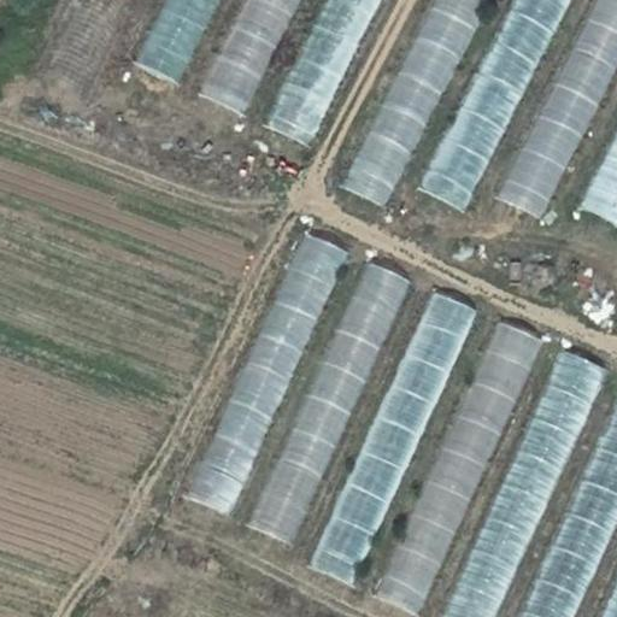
[(248,0),(238,28),(282,47),(300,0),(248,0)]
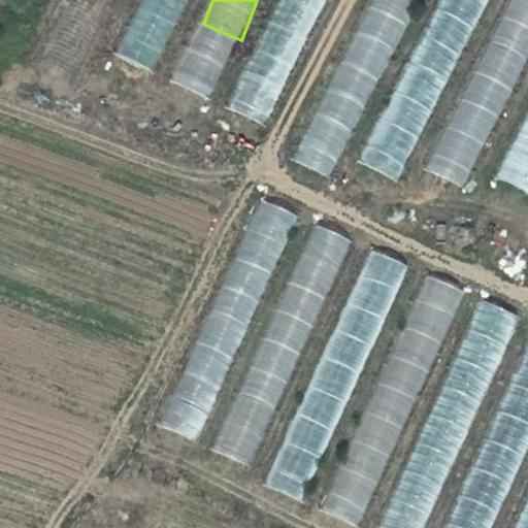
[(292,72),(322,0),(279,0),(256,57),(292,72)]
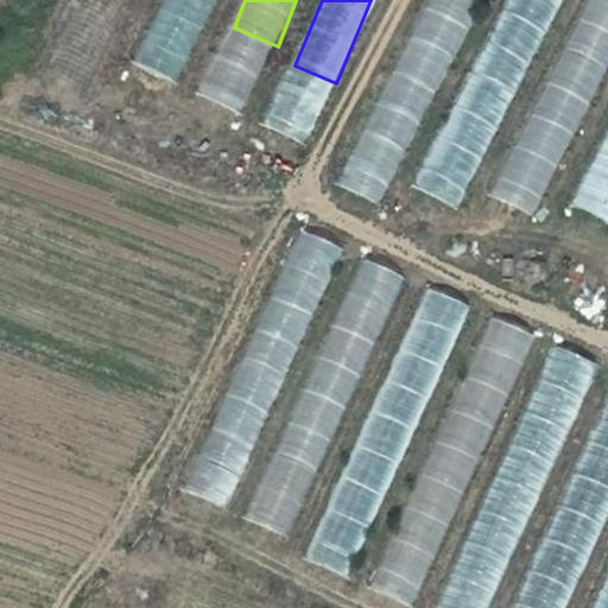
[(422,0),(340,189),(385,208),(476,0),(422,0)]
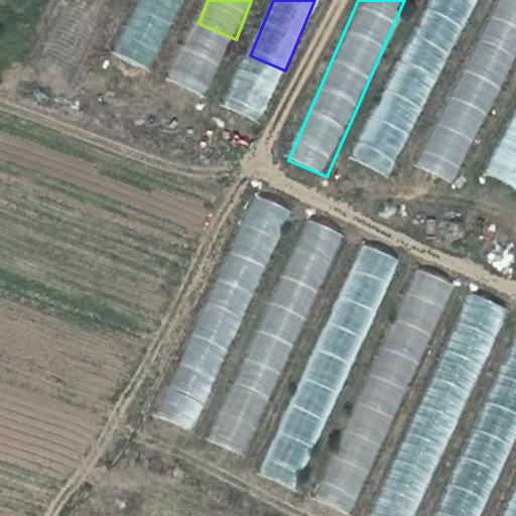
[(426,0),(356,164),(394,180),(471,0),(426,0)]
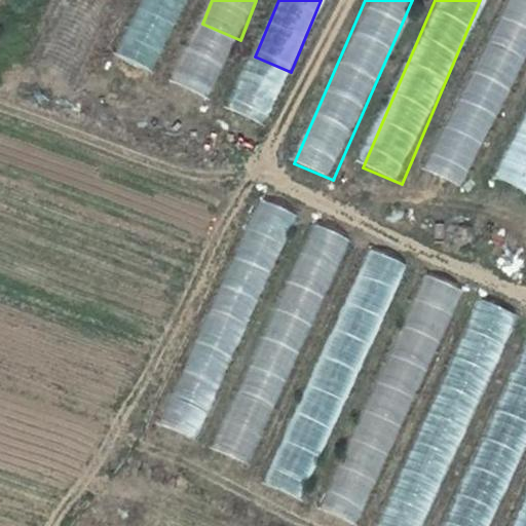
[(525,0),(502,0),(429,175),(468,191),(525,53),(525,0)]
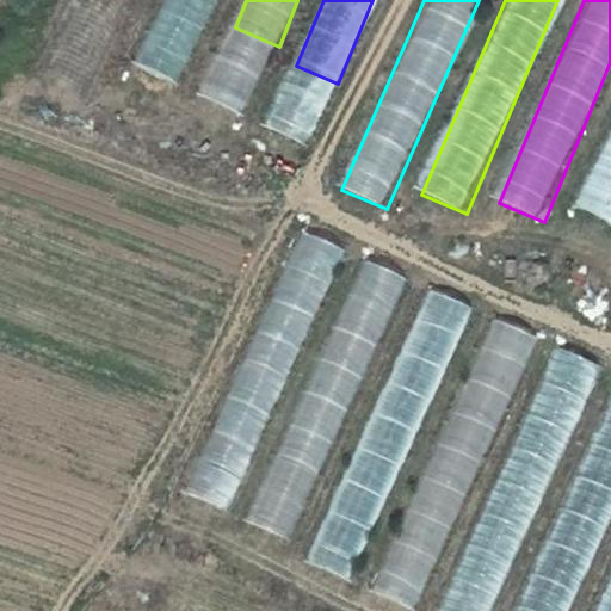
[(610,226),(610,137),(580,214),(610,226)]
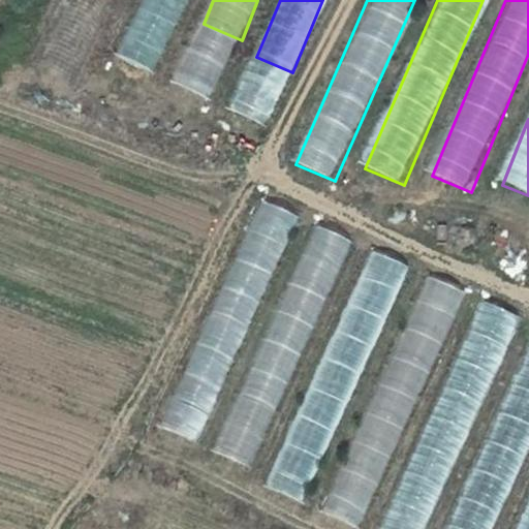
[(257,200),(161,429),(198,444),(294,216),(257,200)]
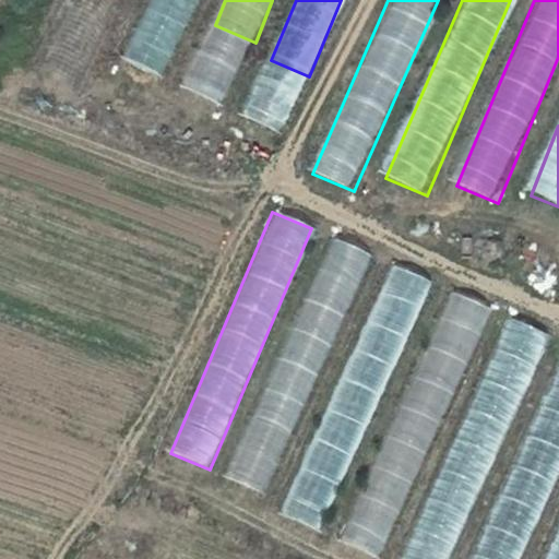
[(225,478),(265,496),(370,254),(330,237),(225,478)]
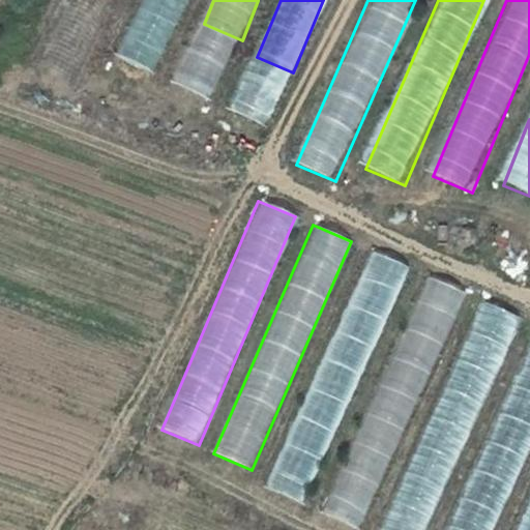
[(369,251),(266,490),(304,506),(407,267),(369,251)]
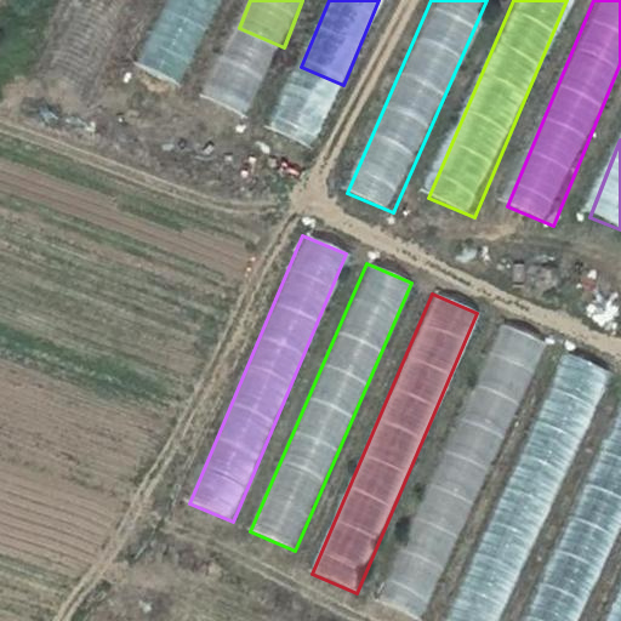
[(496,324),(380,605),(419,620),(425,620),(541,342),(496,324)]
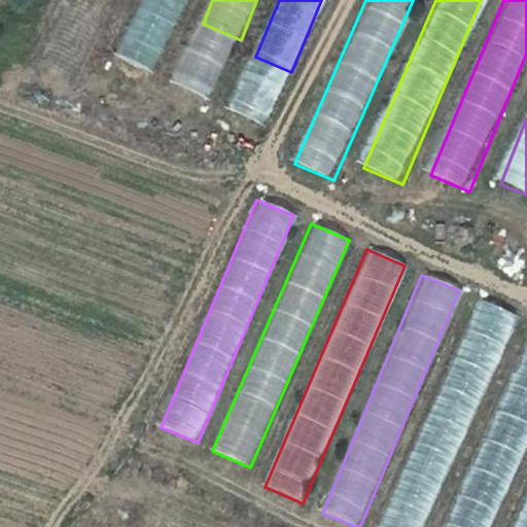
[(475,299),(382,526),(427,526),(515,314),(475,299)]
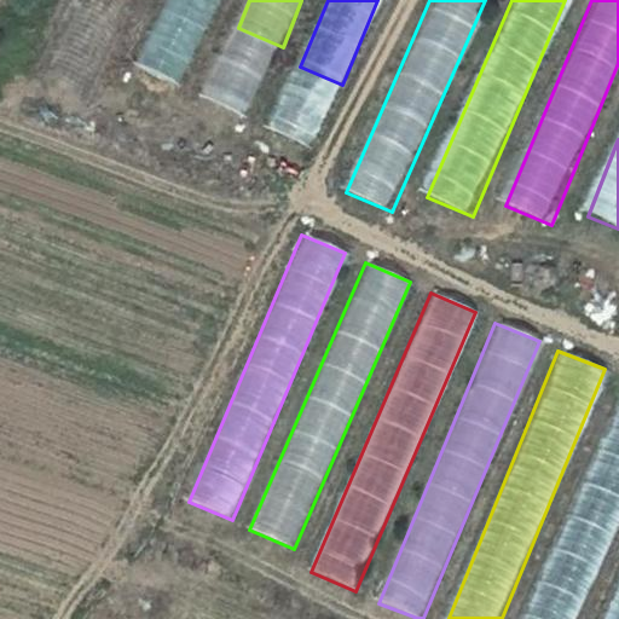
[(618,388),(522,618),(578,618),(618,522),(618,388)]
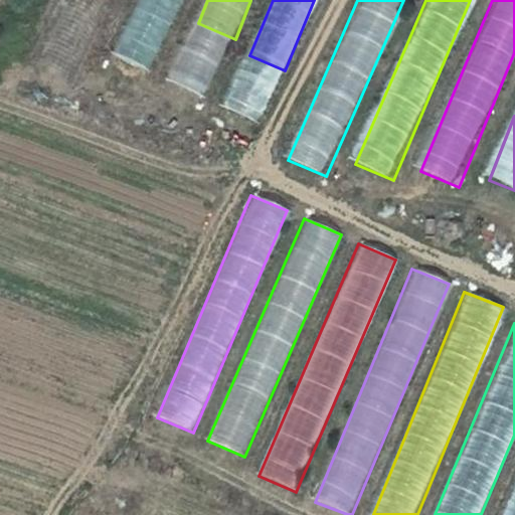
[(514,514),(514,482),(500,514),(514,514)]
